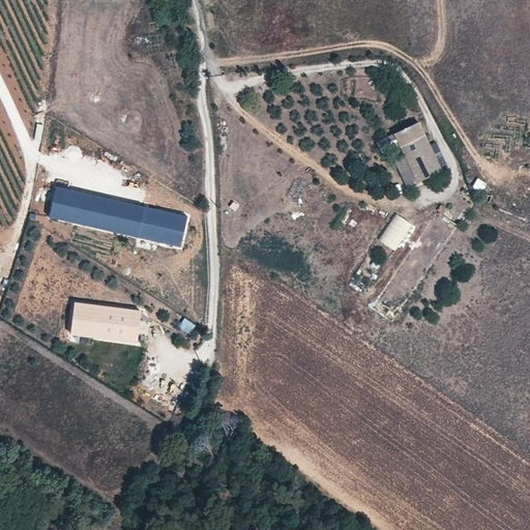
[(205,13),(208,29),(215,27),(212,12),(205,13)]
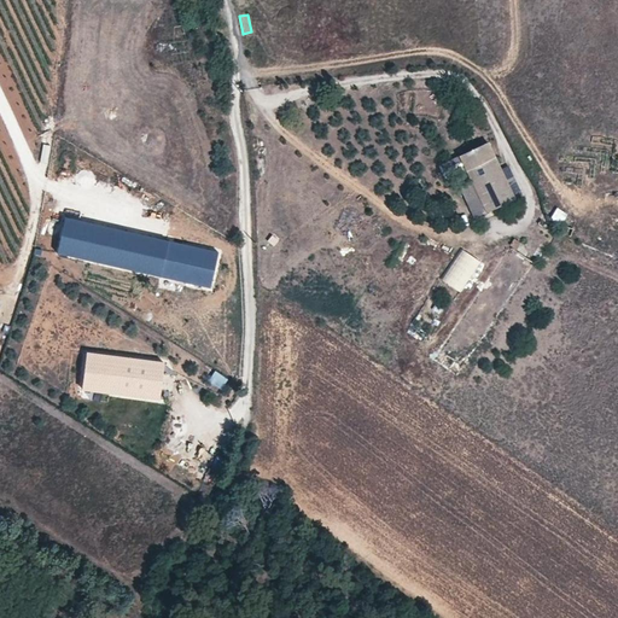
[(493,151),(465,165),(479,193),(493,221),(520,207),(493,151)]
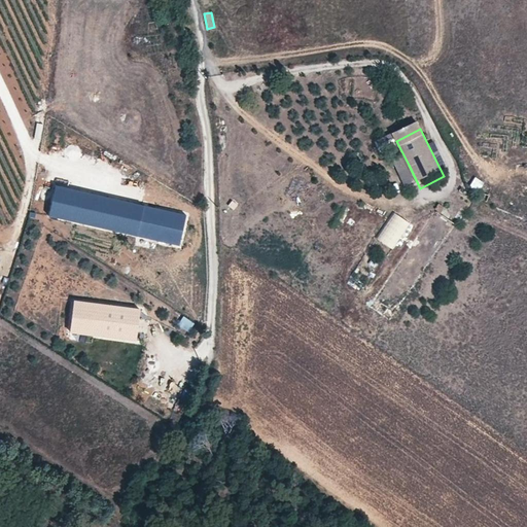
[(411,192),(420,188),(409,165),(399,170),(411,192)]
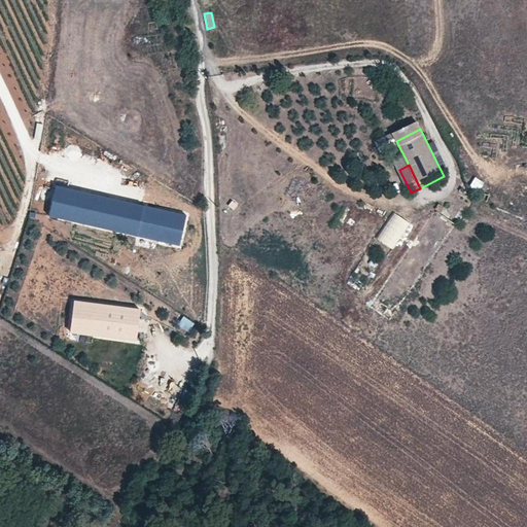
[(471,185),(468,190),(485,201),(488,195),(471,185)]
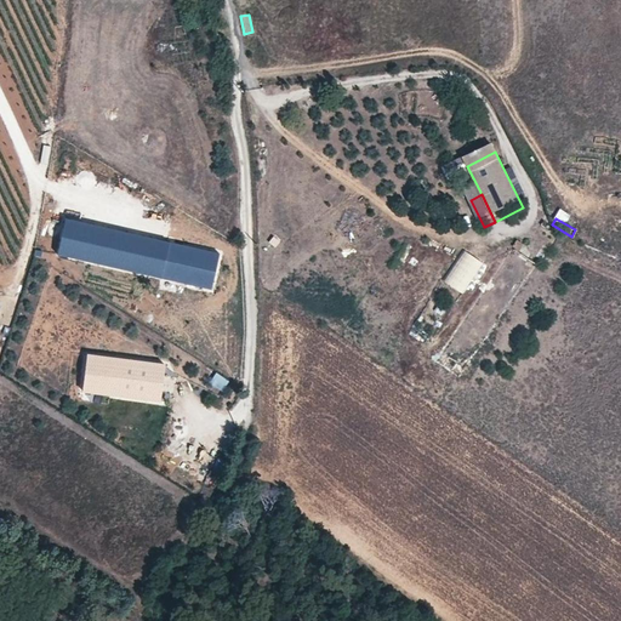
[(535,267),(511,250),(429,360),(453,377),(535,267)]
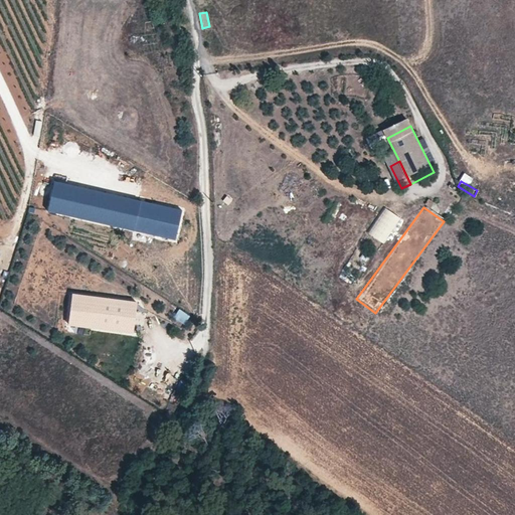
[(387,244),(401,217),(382,207),(367,233),(387,244)]
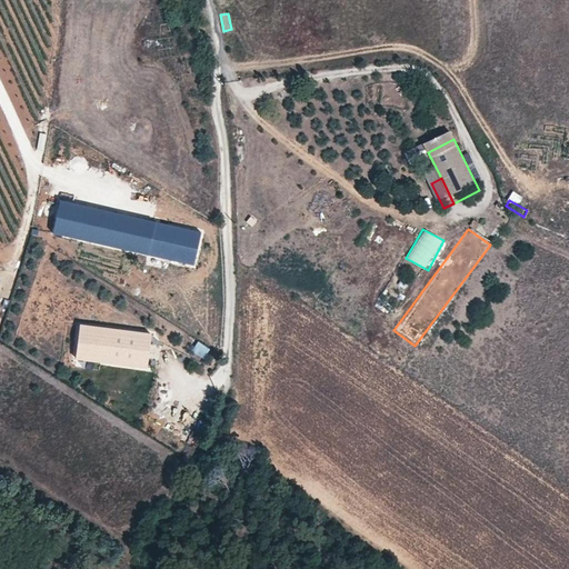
[(78,325),(75,359),(146,368),(150,333),(78,325)]
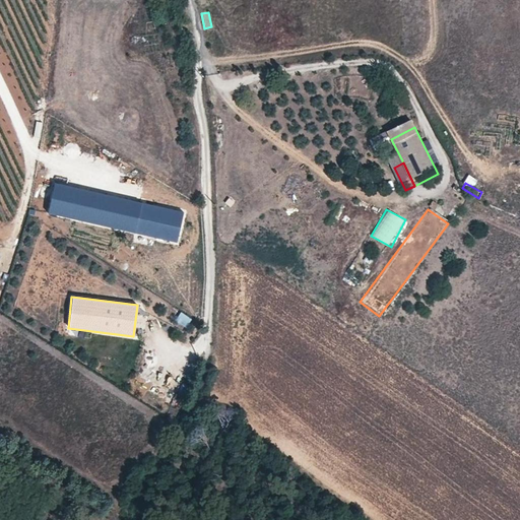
[(185,326),(189,316),(179,311),(175,321),(185,326)]
